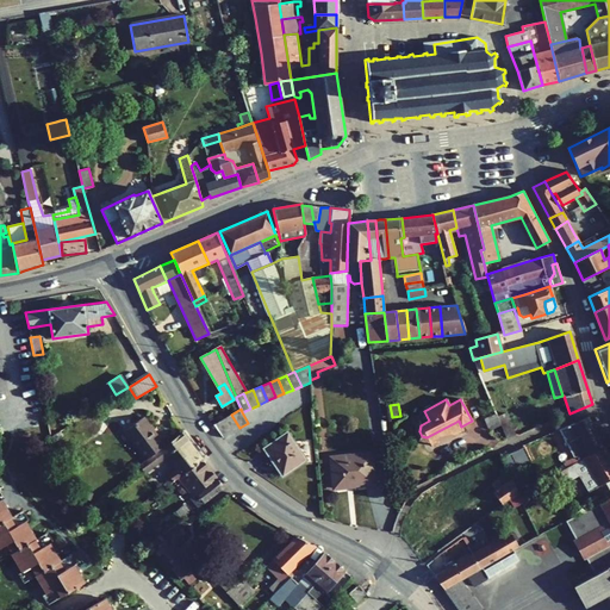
[(484,419),(489,430),(500,424),(497,418),(496,414),(484,419)]
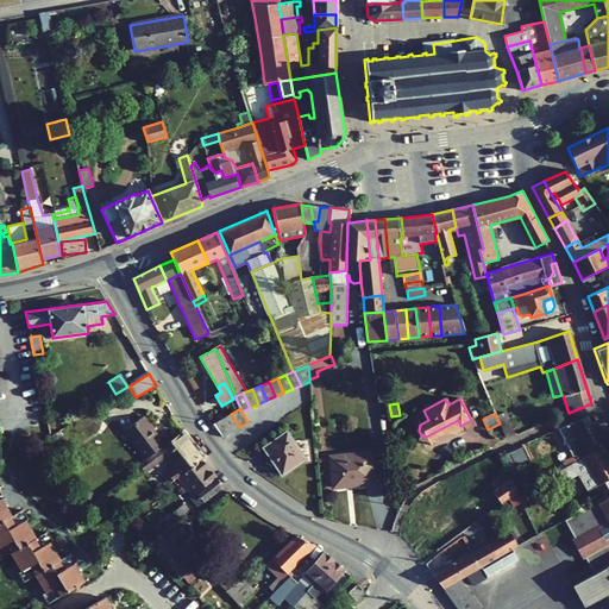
[(506,438),(514,434),(506,413),(496,418),(500,424),(506,438)]
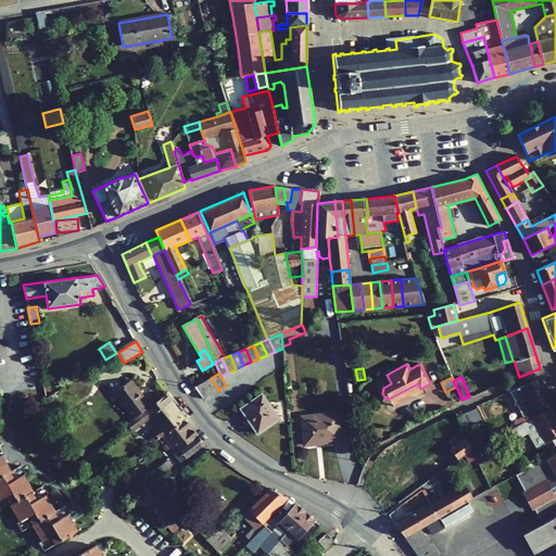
[(211,394),(218,390),(211,378),(203,382),(211,394)]
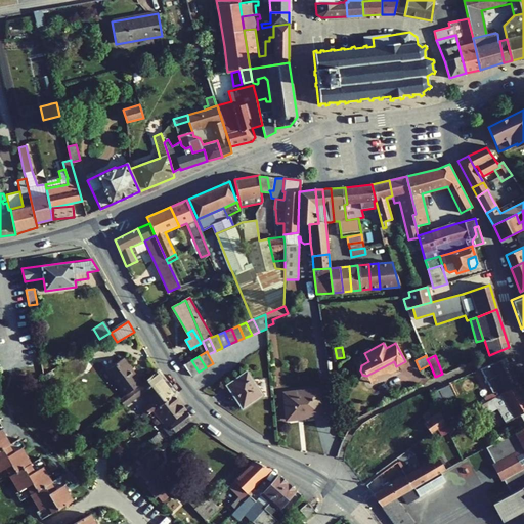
[(141,383),(123,358),(106,370),(125,395),(141,383)]
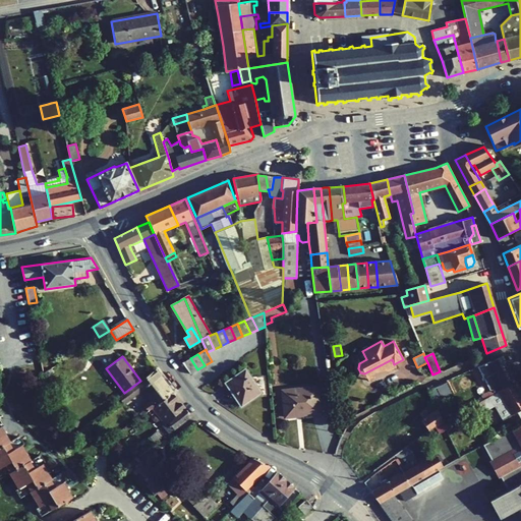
[(483,394),(485,398),(487,397),(498,392),(516,384),(503,356),(490,362),(489,361),(477,366),(478,370),(481,368),(483,373),(481,374),(489,391),(483,394)]
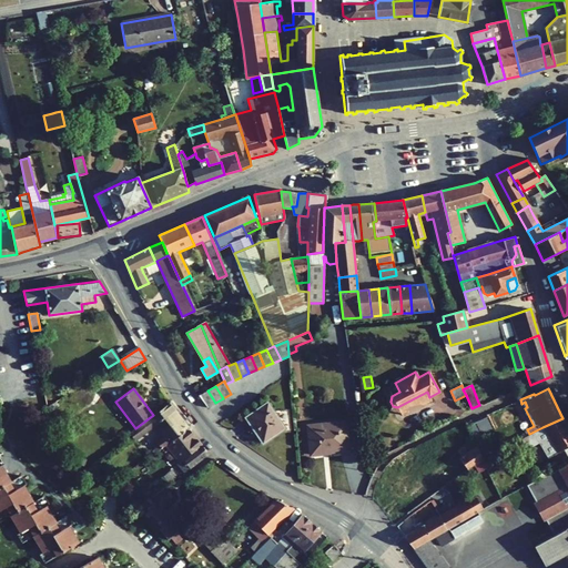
[(200,395),(208,408),(215,403),(208,391),(200,395)]
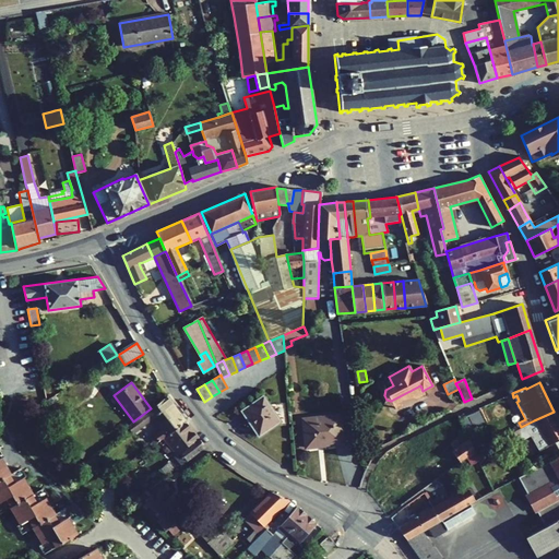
[(391,401),(395,408),(425,394),(423,391),(420,385),(391,401)]
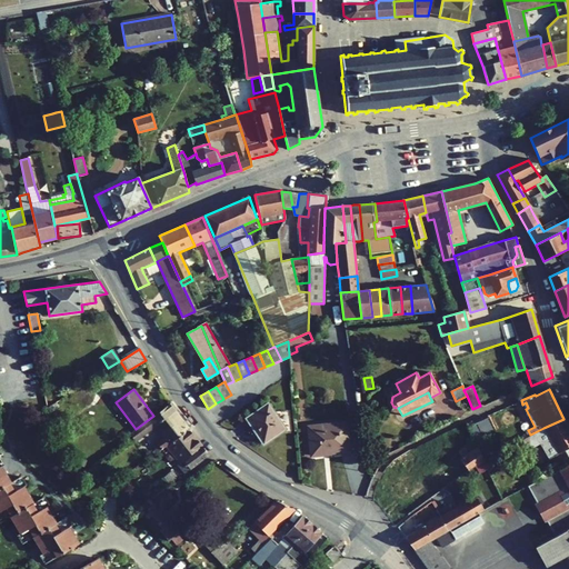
[(257,426),(267,440),(285,429),(268,403),(246,418),(253,428),(257,426)]
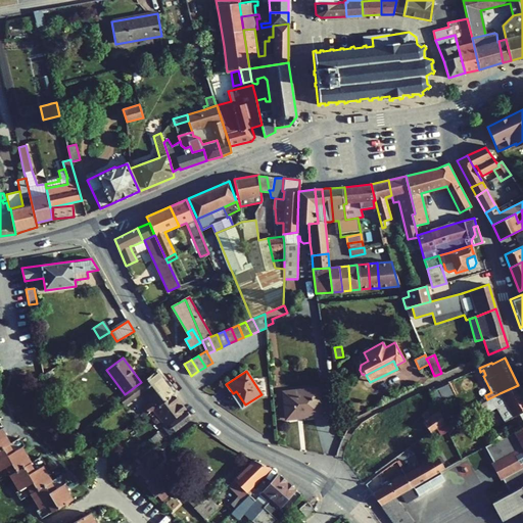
[(119,398),(124,406),(142,391),(151,402),(144,407),(148,413),(153,410),(174,394),(155,372),(141,382),(125,394),(119,398)]
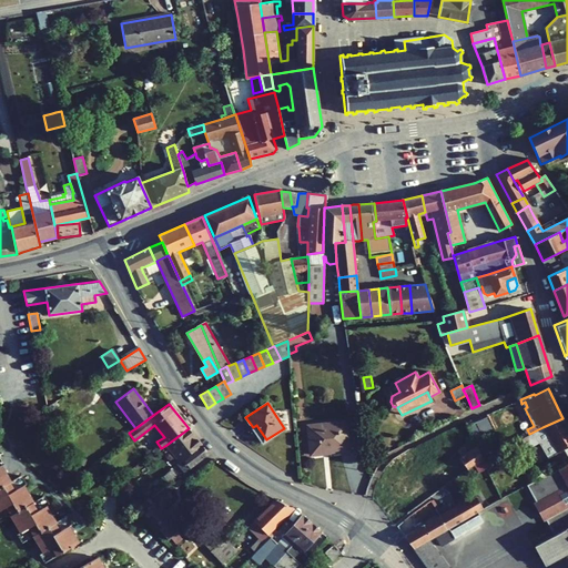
[(467,426),(472,437),(473,439),(477,437),(494,429),(487,416),(467,426)]
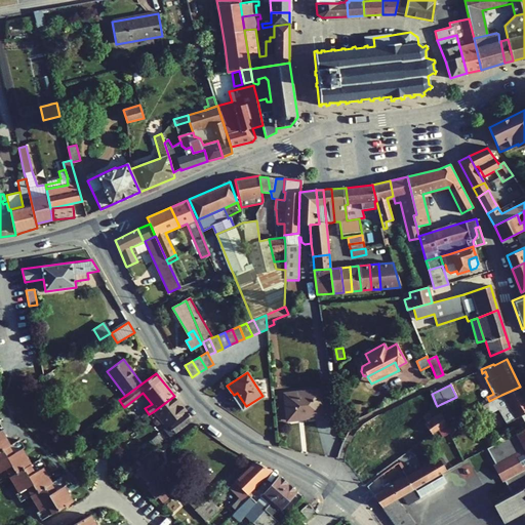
[(522,415),(524,420),(524,395),(520,387),(501,395),(491,400),(496,409),(502,406),(511,421),(522,415)]
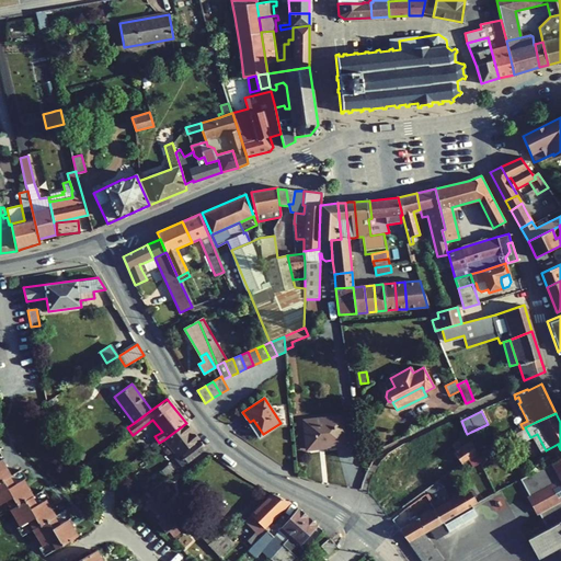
[(341,416),(304,420),(307,449),(344,445),(341,416)]
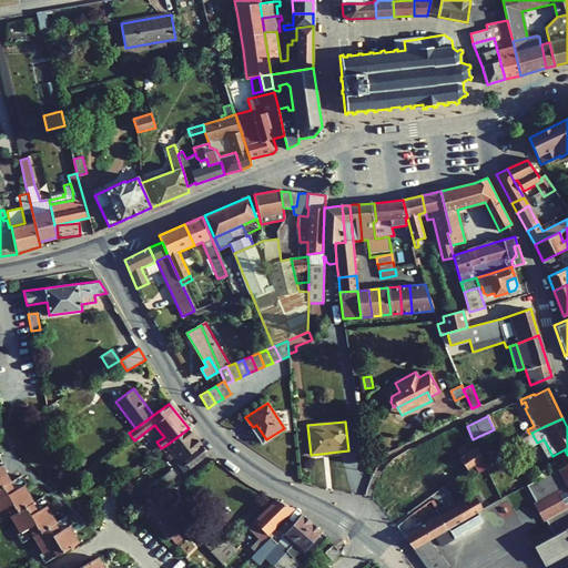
[(253,427),(263,443),(266,439),(256,425),(253,427)]
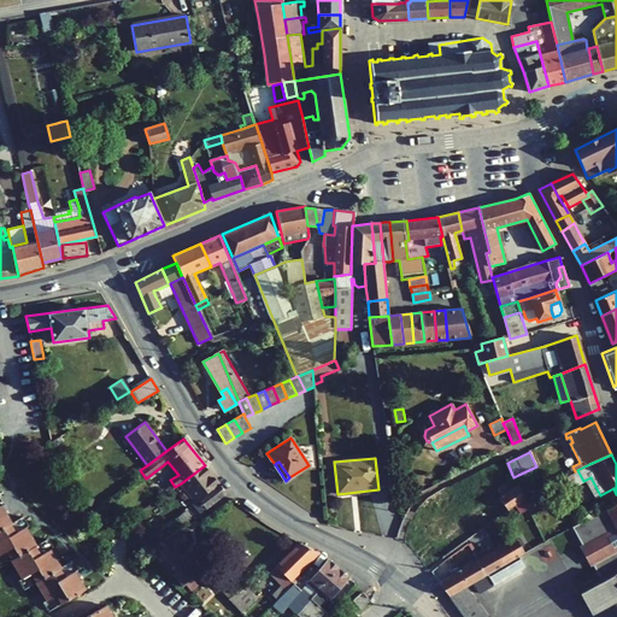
[(219,483),(205,465),(181,483),(195,501),(219,483)]
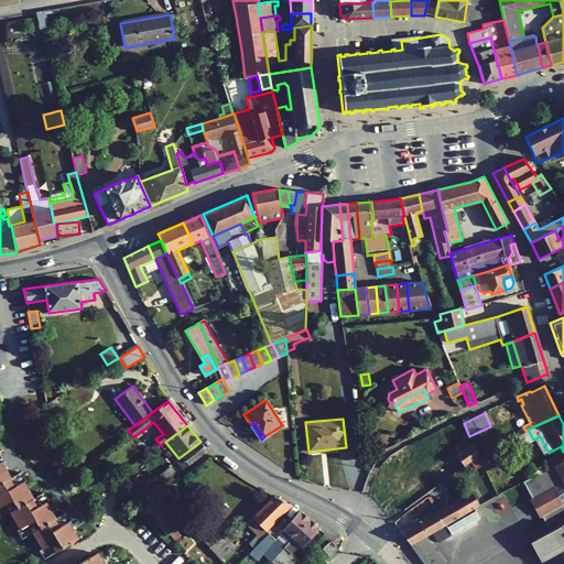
[(469,437),(465,440),(455,447),(458,453),(456,454),(465,466),(475,458),(479,456),(478,455),(472,441),(469,437)]
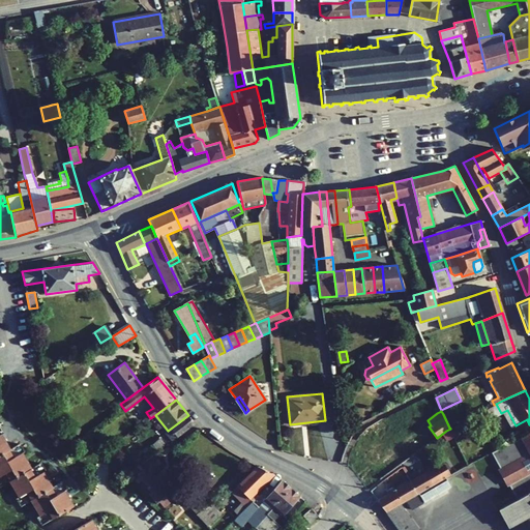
[(447,412),(443,414),(449,428),(460,422),(458,420),(453,422),(448,412),(447,412)]
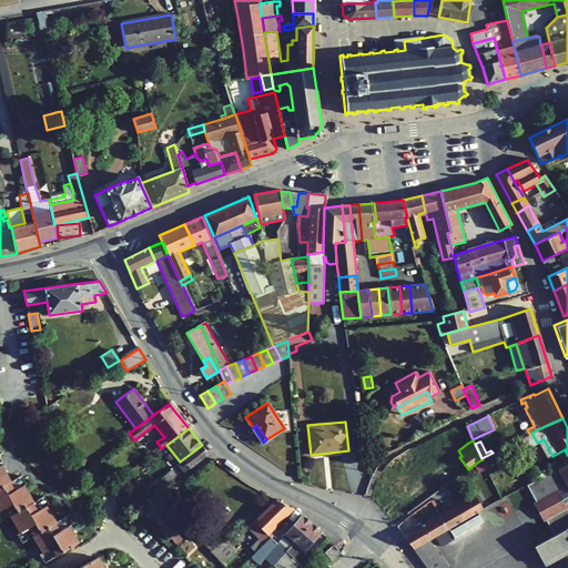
[(209,454),(202,445),(180,462),(178,464),(184,473),(209,454)]
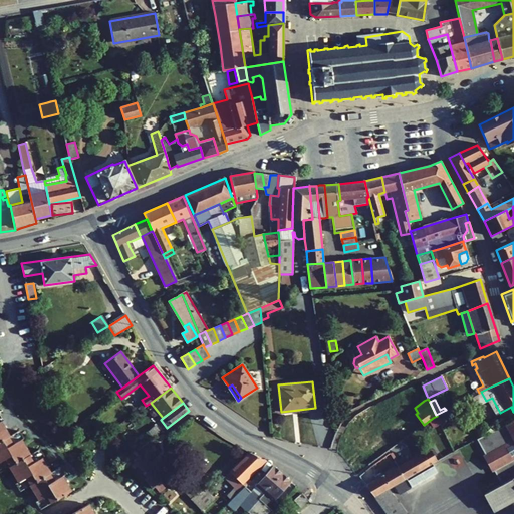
[(43,508),(71,491),(62,476),(57,469),(50,473),(41,458),(37,451),(30,455),(21,440),(17,432),(10,436),(1,422),(0,419),(0,467),(2,471),(9,467),(18,482),(23,490),(29,486),(38,501),(43,508)]
